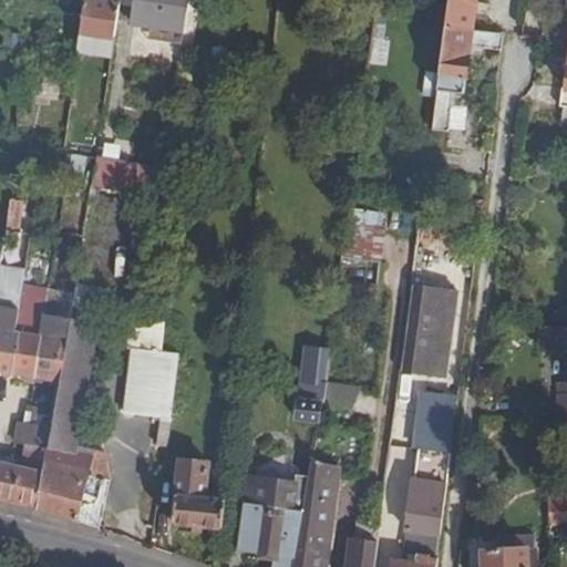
[(137,0),(133,27),(183,34),(188,0),(137,0)]
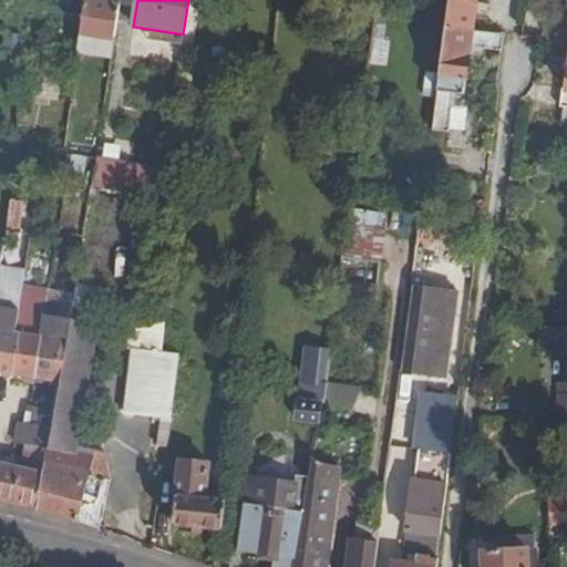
[(447,0),(445,27),(470,30),(473,0),(447,0)]
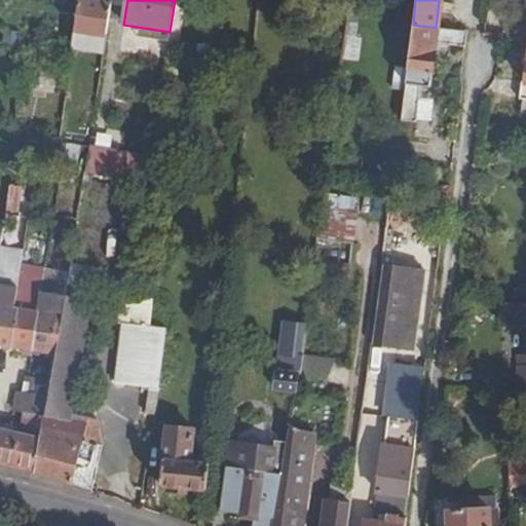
[(81,1),(76,31),(106,36),(111,5),(81,1)]
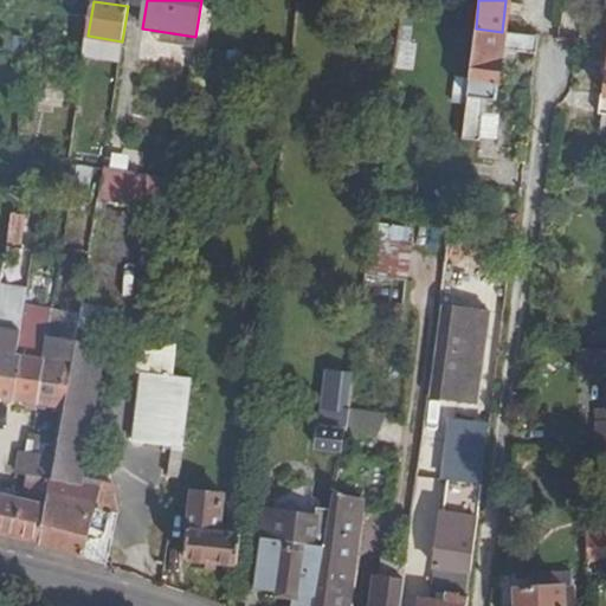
[(500,47),(532,51),(533,36),(502,32),(476,28),(461,139),(478,141),(484,97),(494,98),(500,47)]
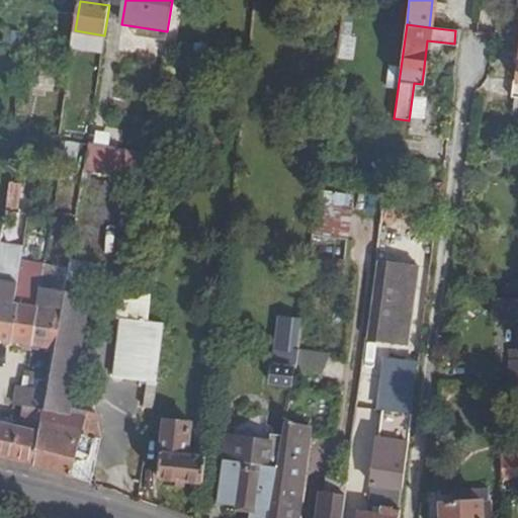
[(63,143),(59,168),(70,170),(75,144),(63,143)]
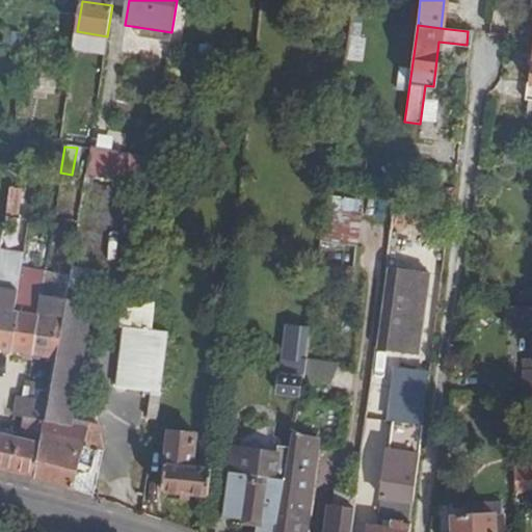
[(89,150),(85,175),(149,186),(153,158),(89,150)]
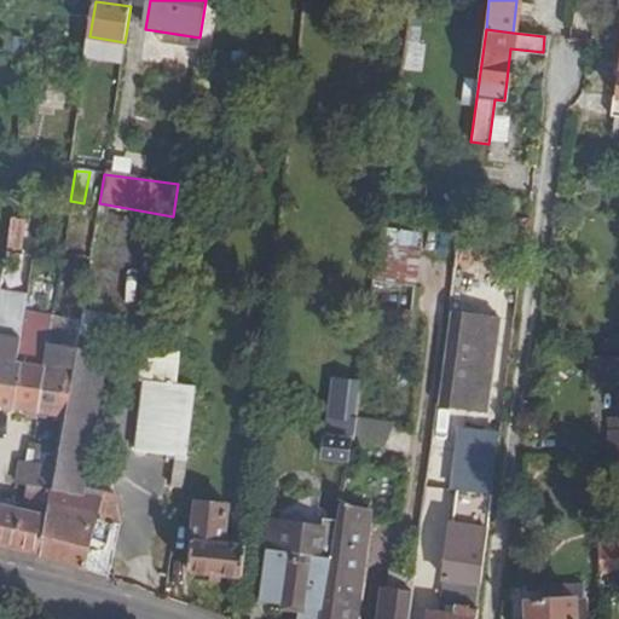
[(6,217),(0,276),(0,296),(11,298),(21,218),(6,217)]
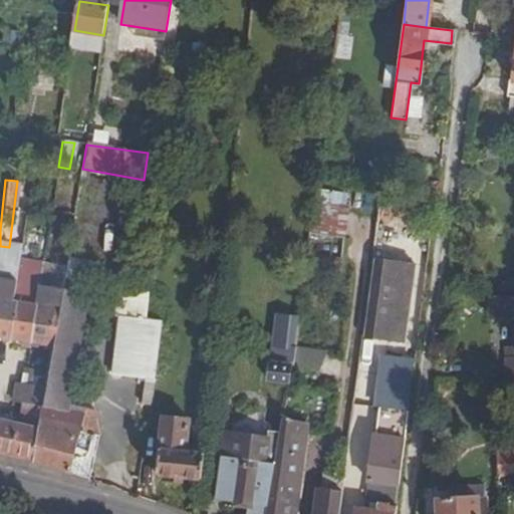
[(317,193),(315,235),(353,236),(355,195),(317,193)]
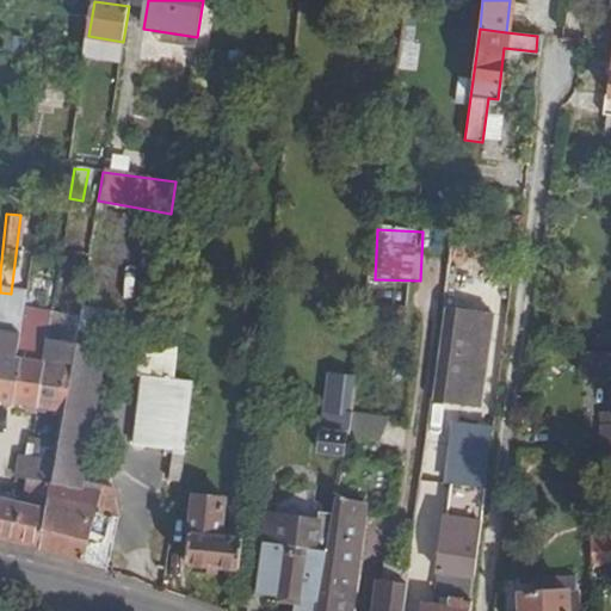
[(0,329),(18,333),(22,312),(25,295),(11,294),(0,292),(0,329)]
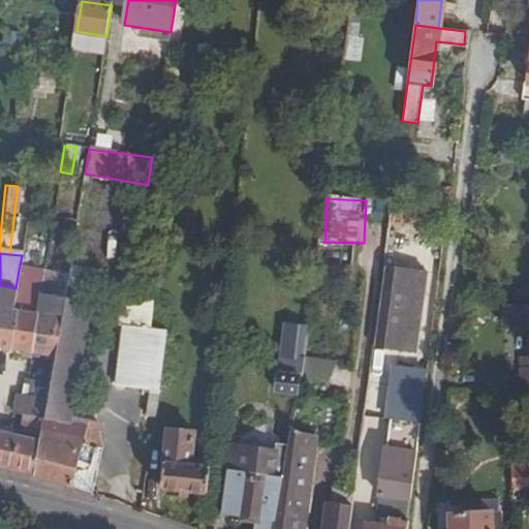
[(378,301),(372,347),(413,351),(425,271),(387,265),(382,301),(378,301)]
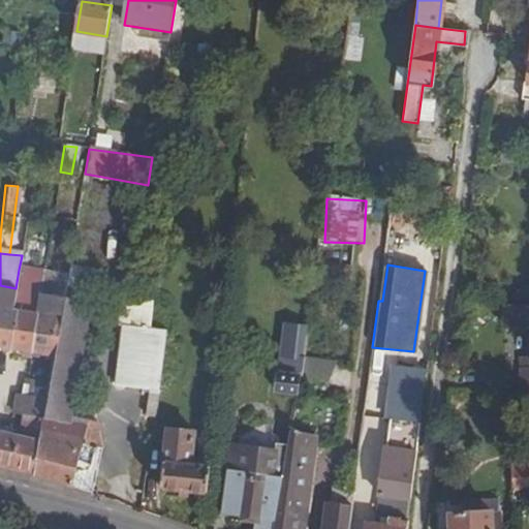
[(6,349),(29,353),(36,312),(20,310),(21,303),(26,302),(31,272),(19,270),(16,288),(6,349)]
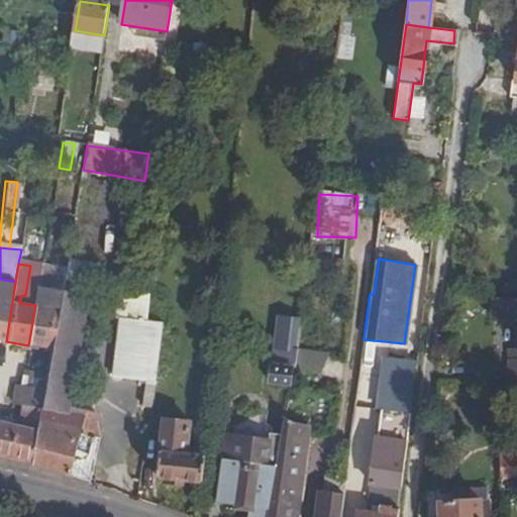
[(35,305),(28,345),(54,349),(63,286),(65,281),(66,273),(41,269),(35,305)]
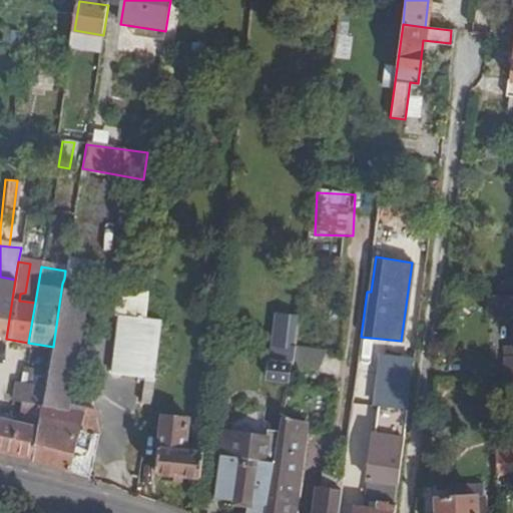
[(0,337),(6,339),(15,280),(0,277),(0,337)]
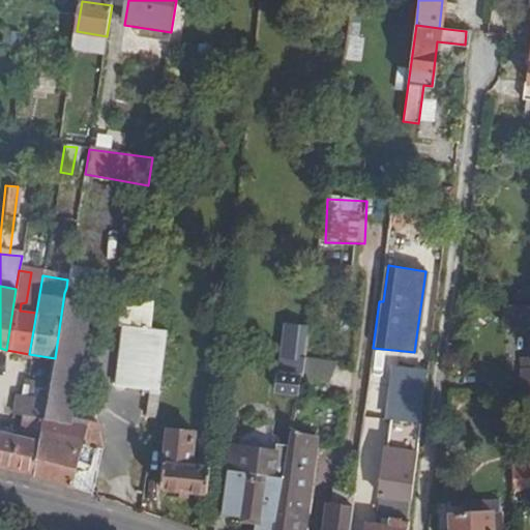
[(47,399),(47,401),(65,403),(65,410),(68,410),(83,306),(84,296),(64,293),(55,358),(50,384),(47,399)]
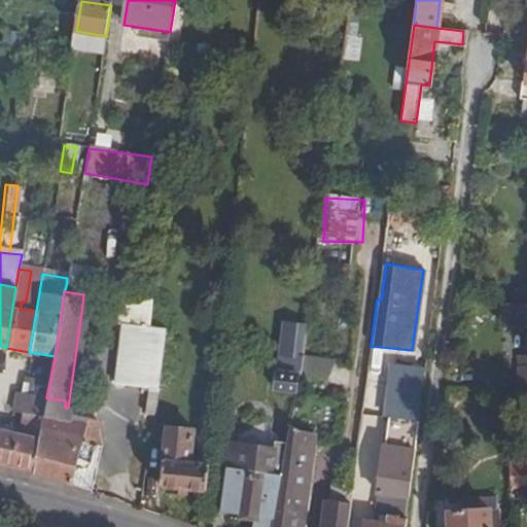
[(520,386),(526,386),(526,301),(505,299),(504,320),(526,317),(526,351),(520,352),(520,386)]
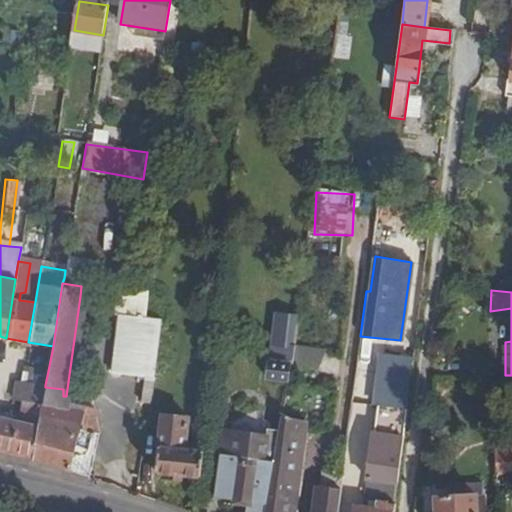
[(66,396),(71,396),(85,298),(80,296),(66,396)]
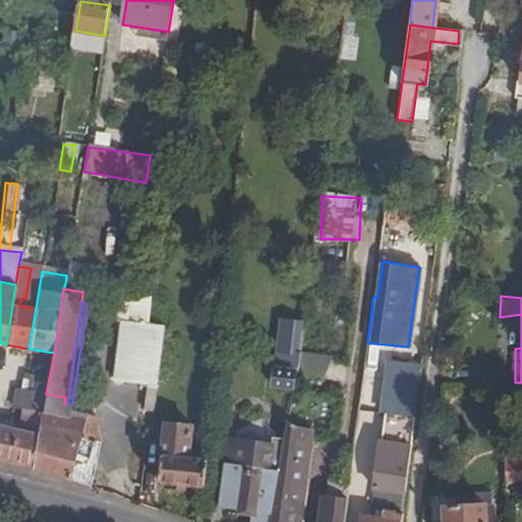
[(145,409),(155,412),(168,326),(149,323),(152,306),(148,305),(147,308),(120,304),(118,323),(122,323),(114,380),(149,386),(145,409)]
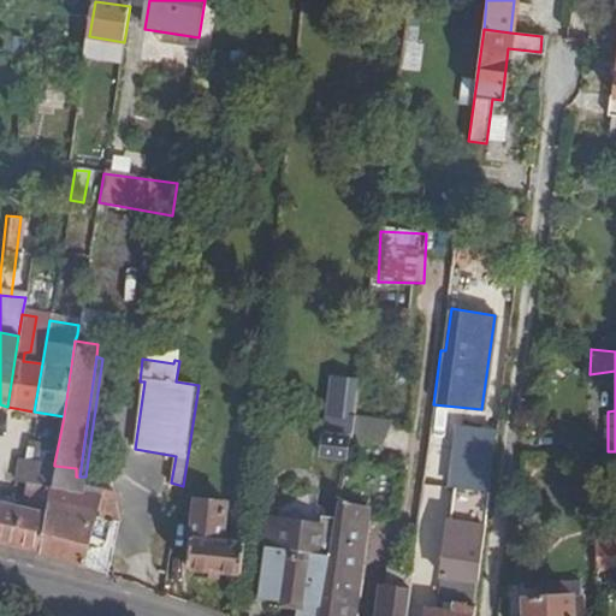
[(319,452),(344,457),(349,416),(323,413),(319,452)]
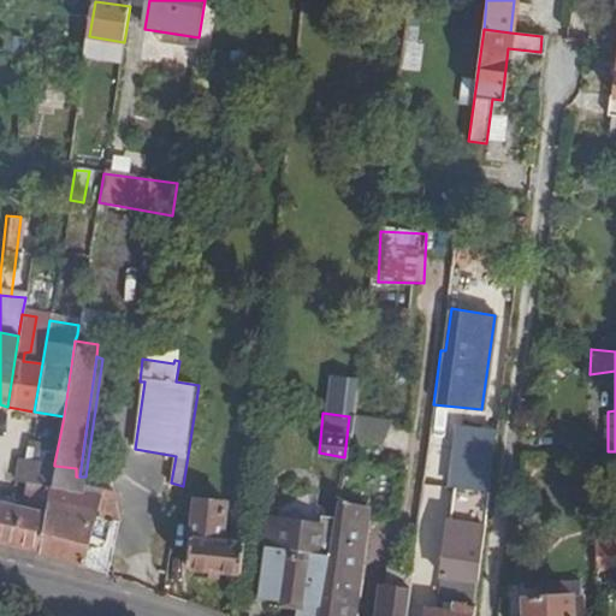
[(426,615),(472,615),(497,432),(462,428),(449,521),(458,522),(457,540),(444,539),(439,575),(444,578),(439,611),(427,610),(426,615)]
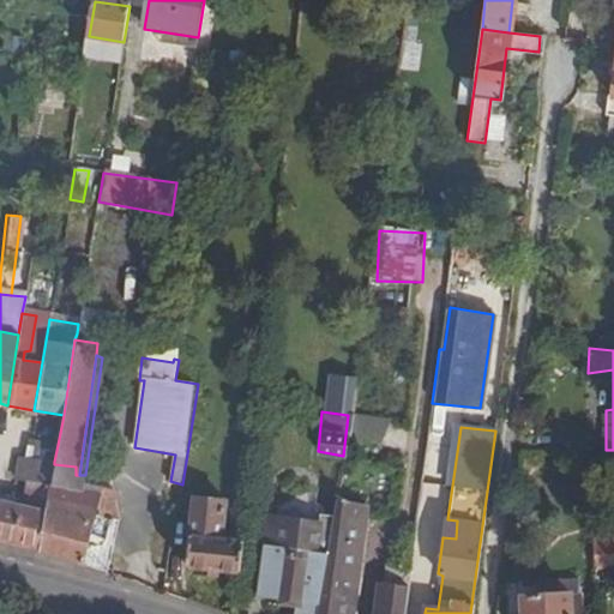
[(432,480),(449,479),(449,432),(431,432),(432,480)]
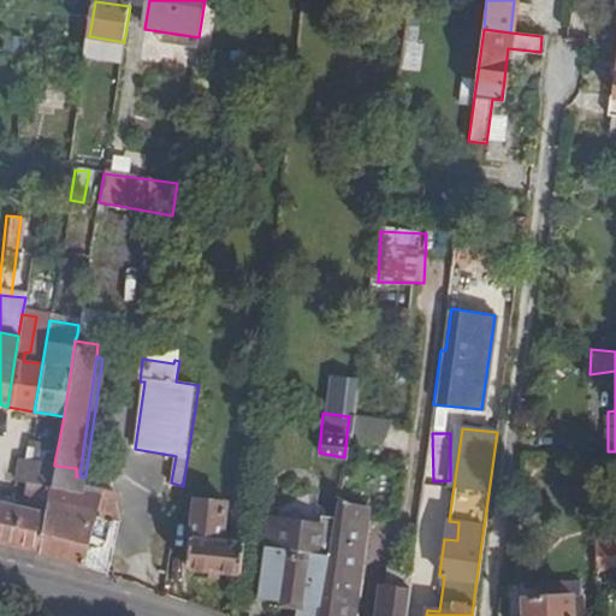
[(27,457),(54,463),(58,446),(29,442),(27,457)]
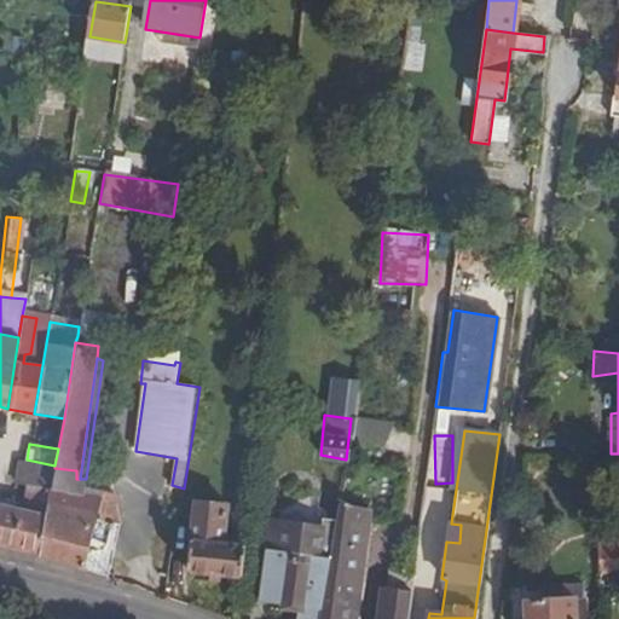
[(29,486),(51,489),(55,468),(55,466),(27,460),(21,458),(17,482),(29,486)]
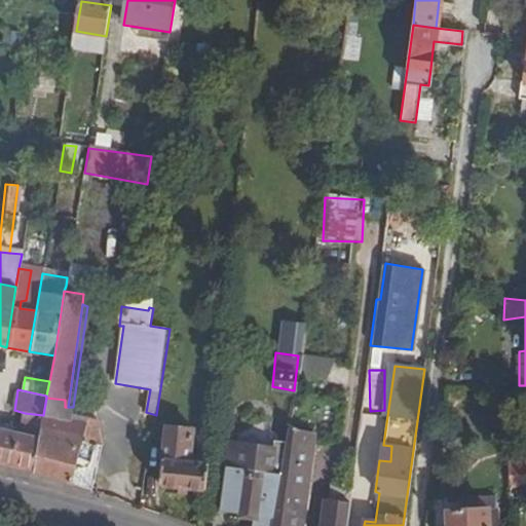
[(41,426),(35,472),(75,486),(90,487),(99,442),(82,439),(85,416),(67,412),(68,407),(65,407),(65,400),(46,398),(43,415),(41,426)]
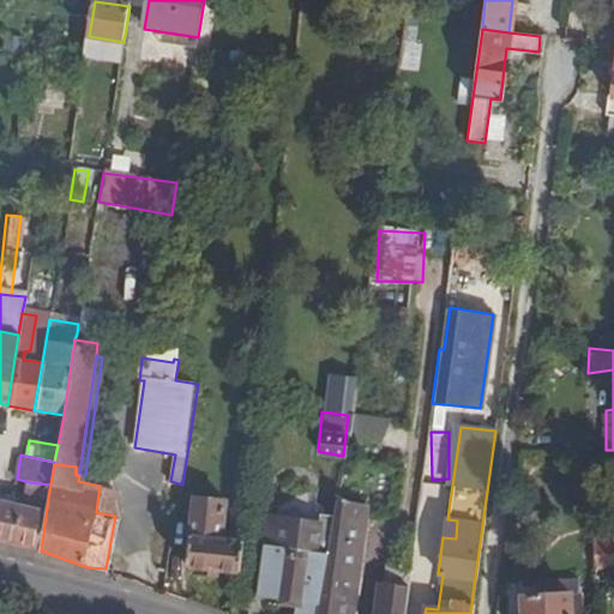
[(16,546),(41,551),(48,498),(50,485),(29,482),(24,506),(16,546)]
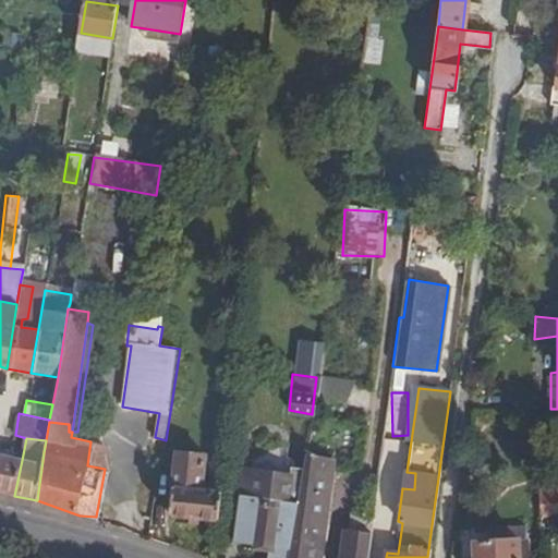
[(172,516),(221,521),(223,493),(204,489),(207,456),(178,453),(172,516)]
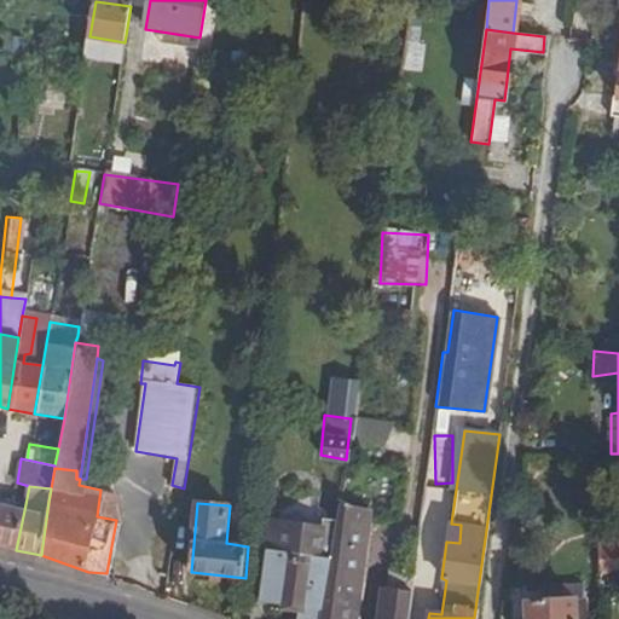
[(0,545),(16,550),(24,510),(0,504),(0,545)]
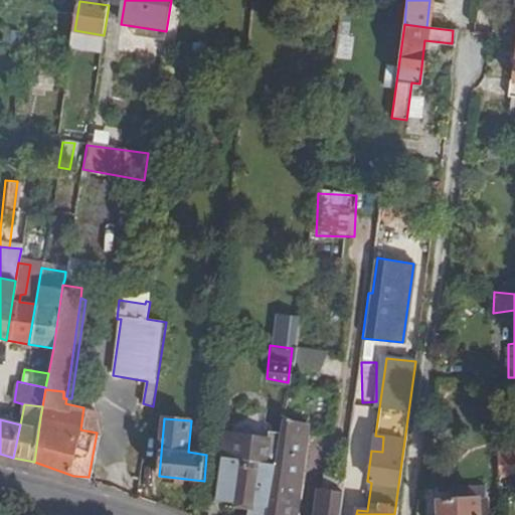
[(248,514),(265,514),(267,507),(270,507),(281,428),(269,427),(268,437),(225,433),(218,500),(249,504),(248,514)]
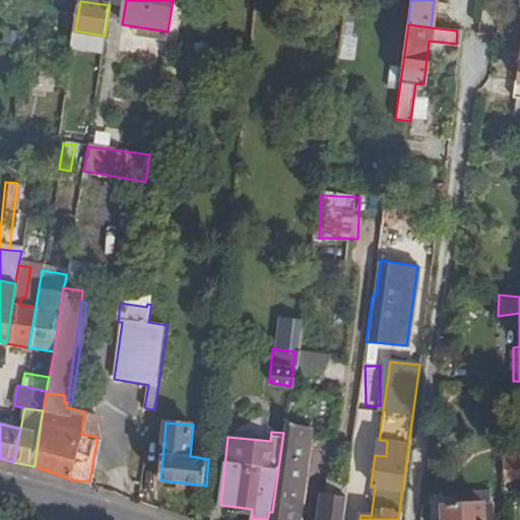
[(267,519),(299,519),(309,437),(283,433),(272,512),(269,512),(267,519)]
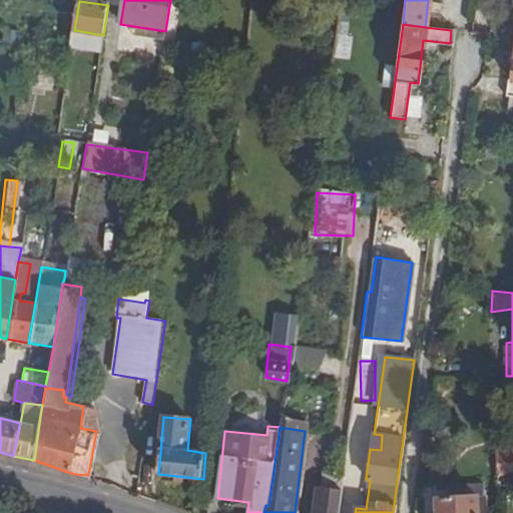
[(495,473),(512,472),(512,445),(494,445),(495,473)]
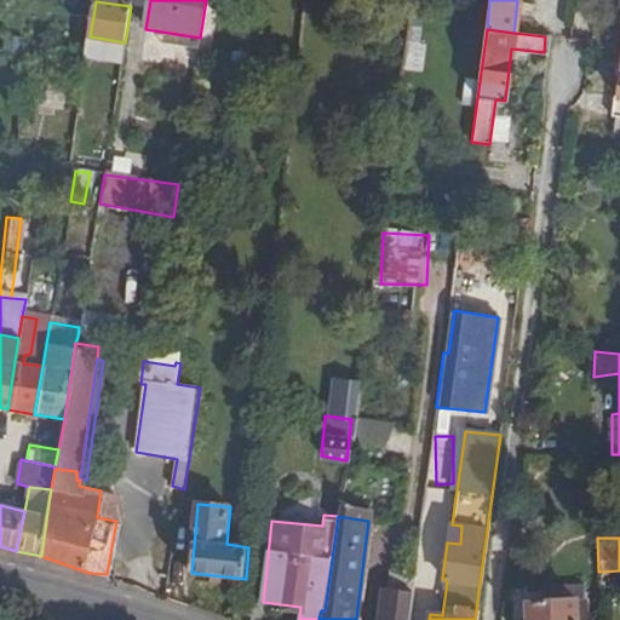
[(382,619),(408,619),(414,579),(388,578),(382,619)]
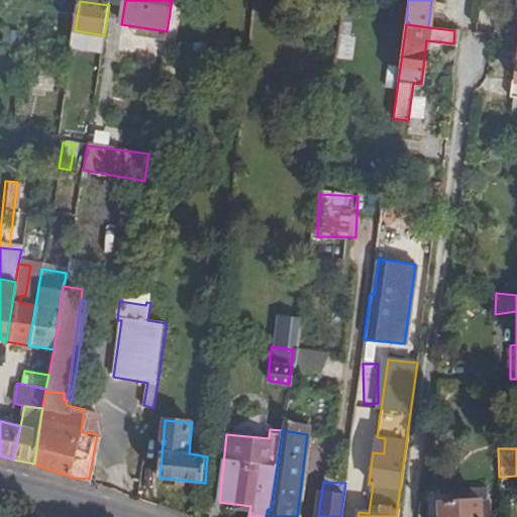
[(441,516),(484,516),(484,500),(441,503),(441,516)]
